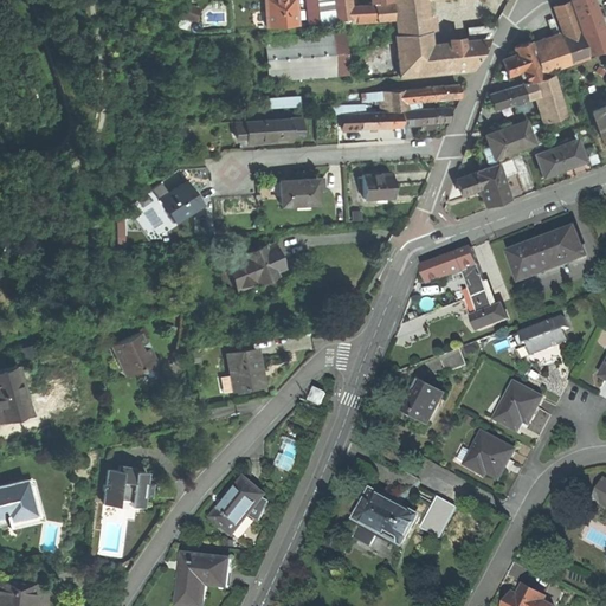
[(264,0),(268,26),(296,24),(292,0),(264,0)]
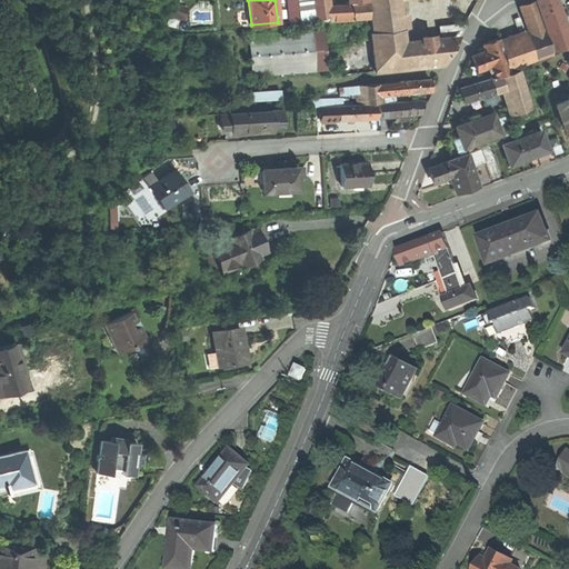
[(287,0),(289,12),(298,11),(296,0),(287,0)]
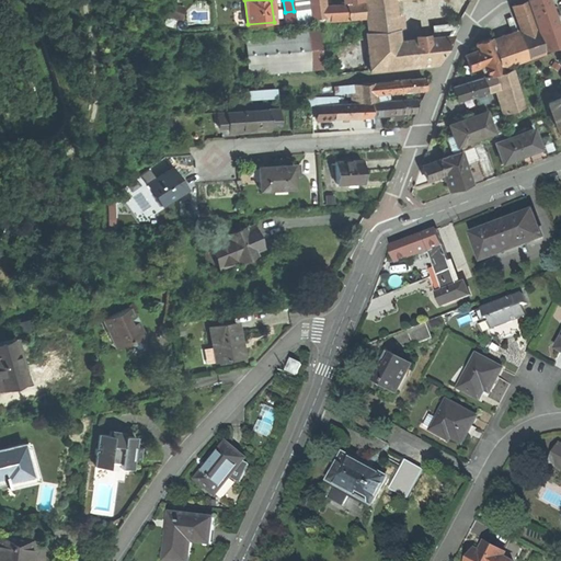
[(305,0),(292,0),(294,11),(295,21),(308,20),(307,8),(306,8),(305,0)]
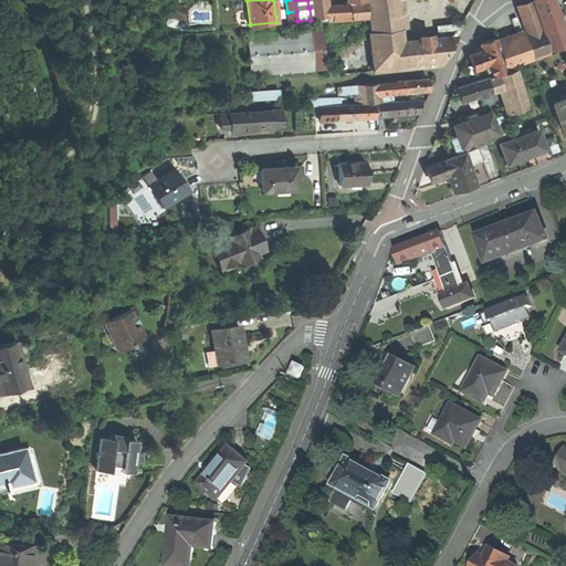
[(370,32),(398,29),(396,16),(394,0),(366,0),(370,32)]
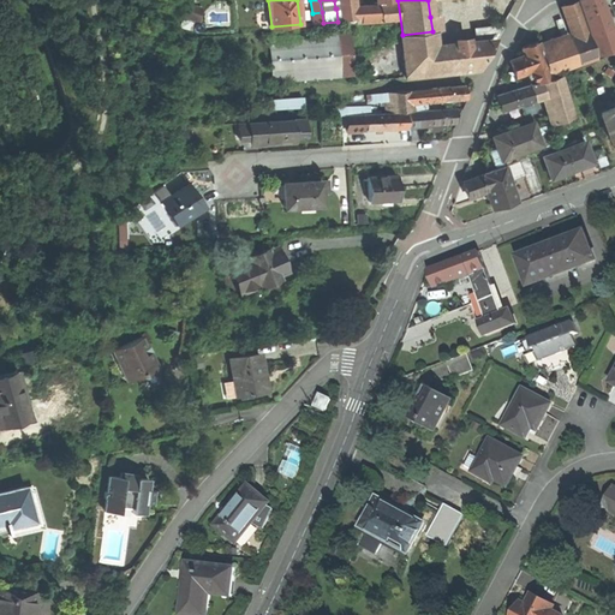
[(579,0),(598,54),(614,48),(614,46),(598,0),(579,0)]
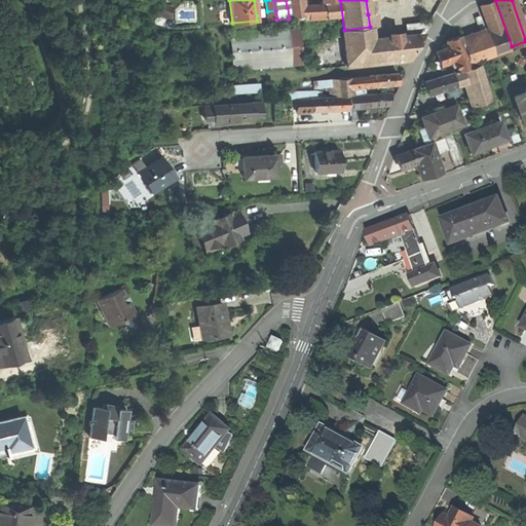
[(481,5),(490,31),(501,27),(492,1),(481,5)]
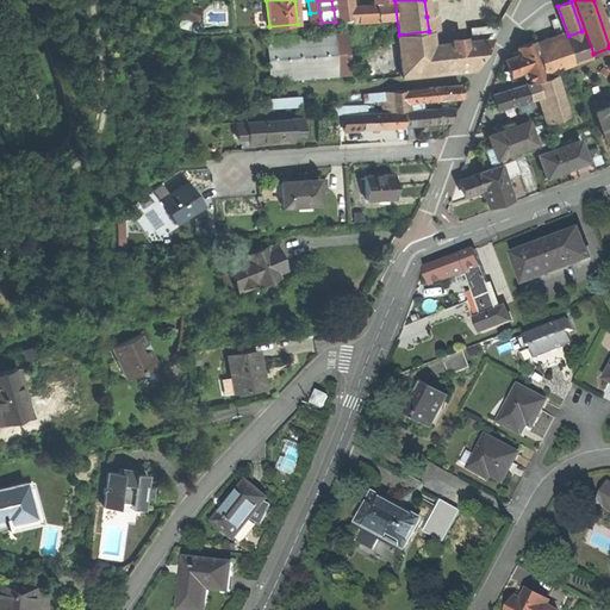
[(190,2),(186,16),(200,19),(204,6),(190,2)]
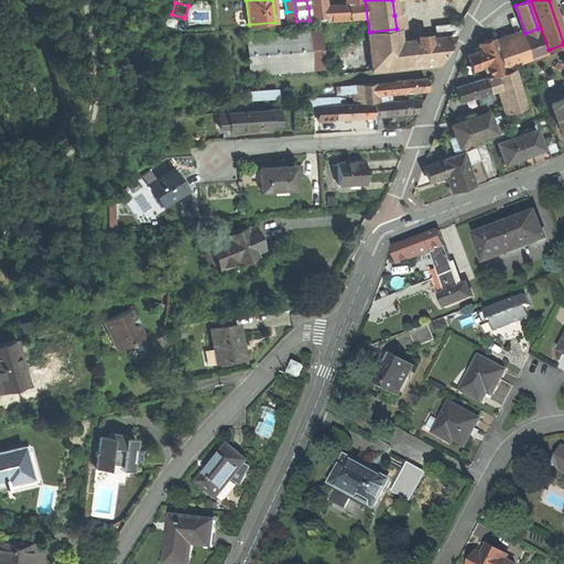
[(345,4),(329,7),(331,17),(325,18),(326,21),(355,18),(353,3),(345,4)]
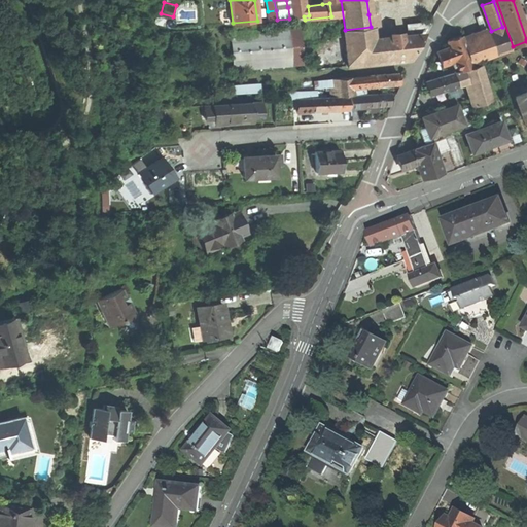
[(339,3),(329,3),(331,16),(340,15),(339,3)]
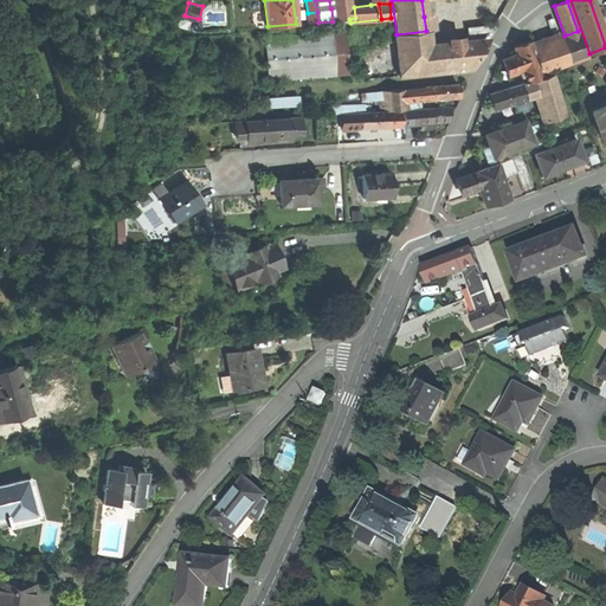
[(354,7),(348,6),(331,8),(333,21),(349,19),(355,18),(354,7)]
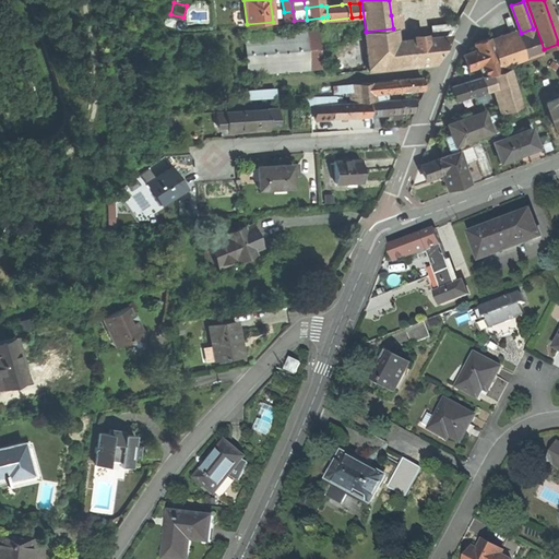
[(400,14),(391,15),(393,28),(401,27),(400,14)]
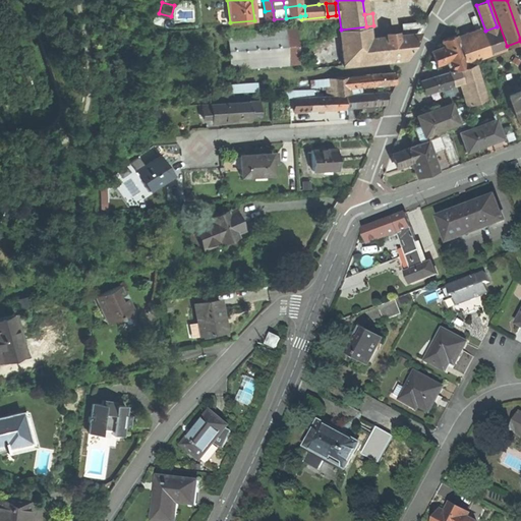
[(402,23),(403,38),(417,36),(425,20),(402,23)]
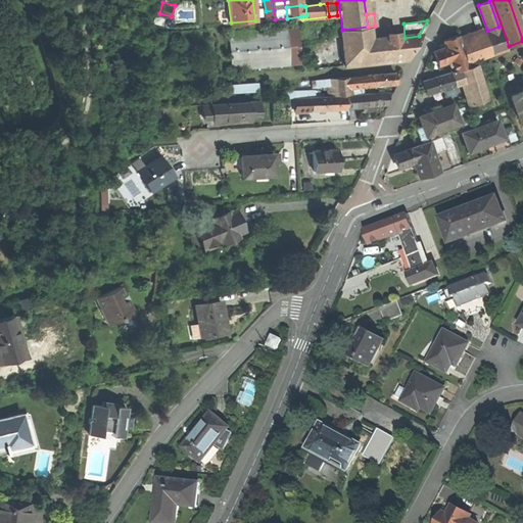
[(297,27),(229,31),(231,68),(299,64),(297,27)]
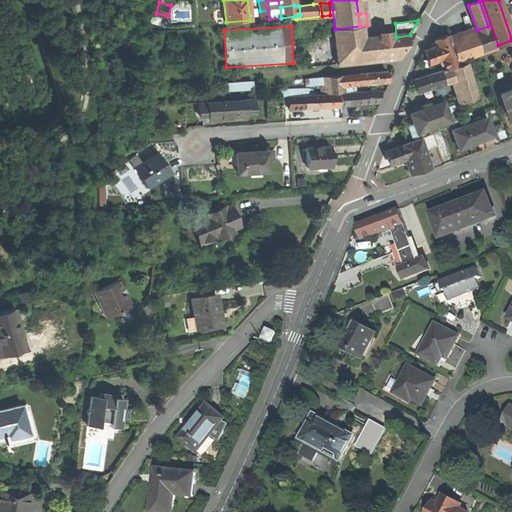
[(361,41),(360,26),(335,29),(333,29),(335,44),(361,41)]
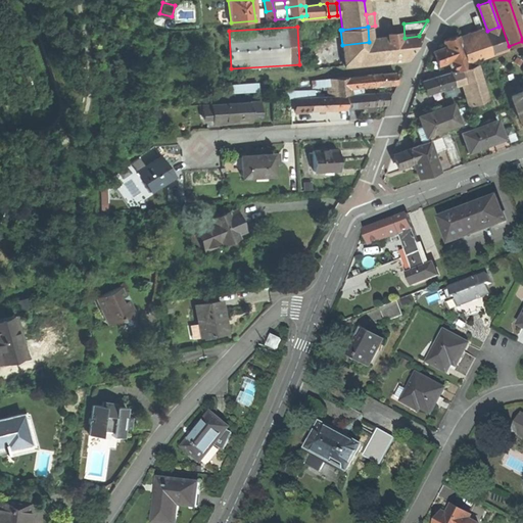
[(483,32),(459,40),(465,56),(467,63),(507,49),(498,27),(487,31),(484,33),(483,32)]
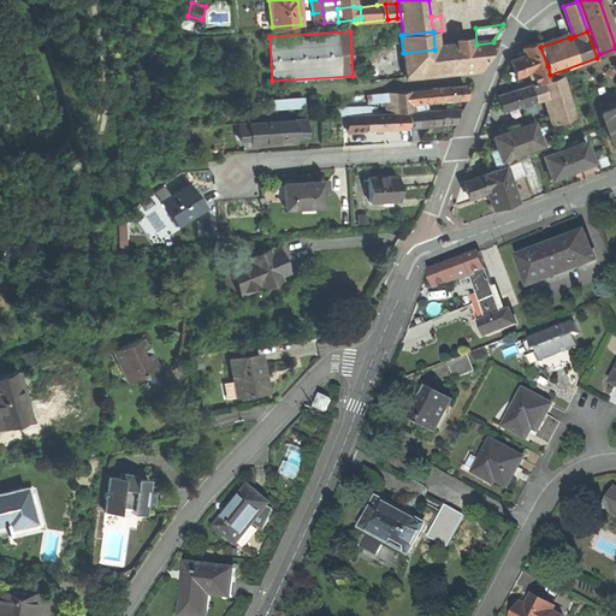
[(477,45),(434,49),(403,53),(407,78),(479,70),(493,42),(477,45)]
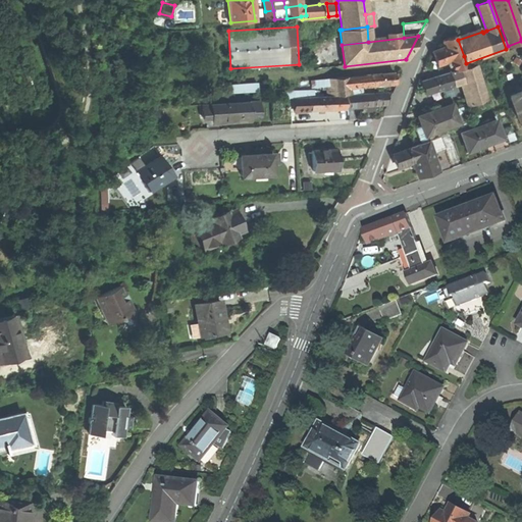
[(445,46),(432,51),(435,58),(437,64),(448,61),(464,56),(458,40),(456,36),(442,40),(445,46)]
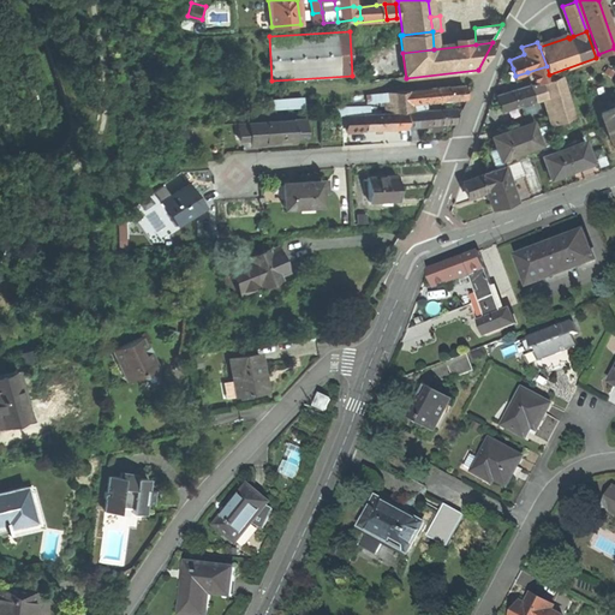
[(549,75),(547,66),(527,72),(531,83),(531,84),(541,82),(551,78),(549,75)]
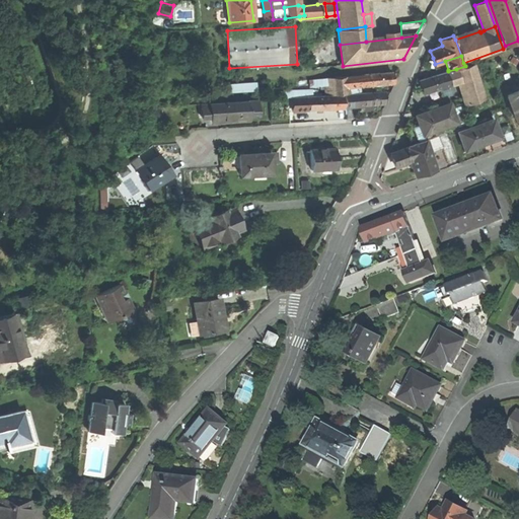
[(465,66),(456,69),(460,81),(467,104),(484,98),(473,64),(465,66)]
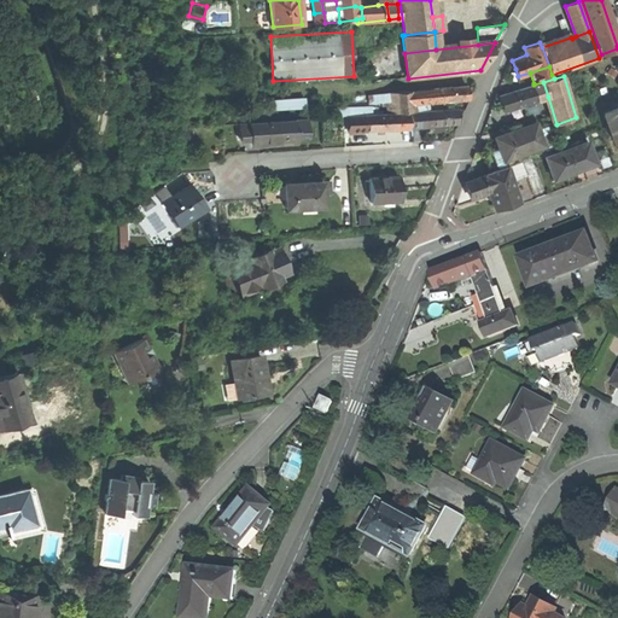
[(532,85),(537,100),(548,97),(543,82),(534,85),(534,83),(532,85)]
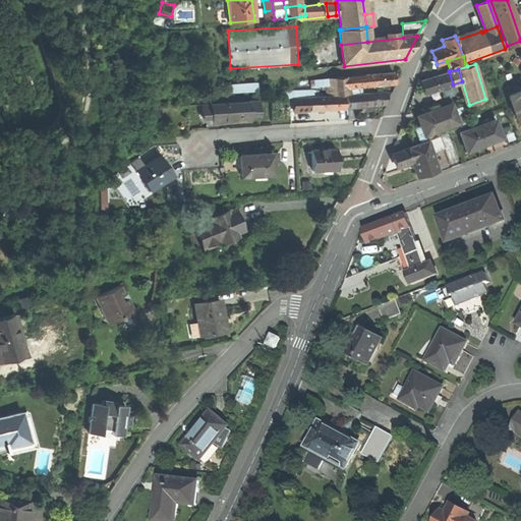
[(393,71),(364,74),(365,84),(394,82),(393,77),(393,71)]
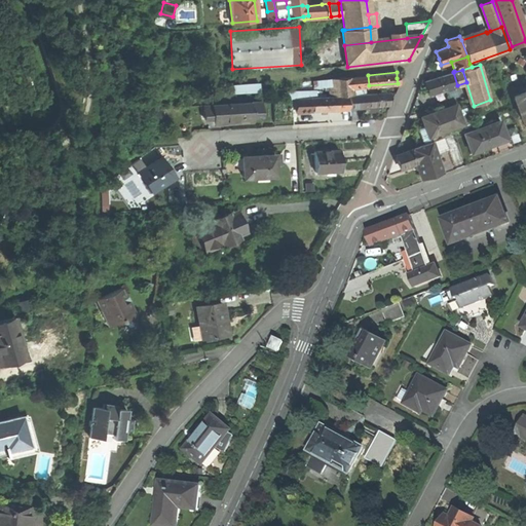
[(426,87),(428,95),(457,85),(453,72),(424,81),(426,87)]
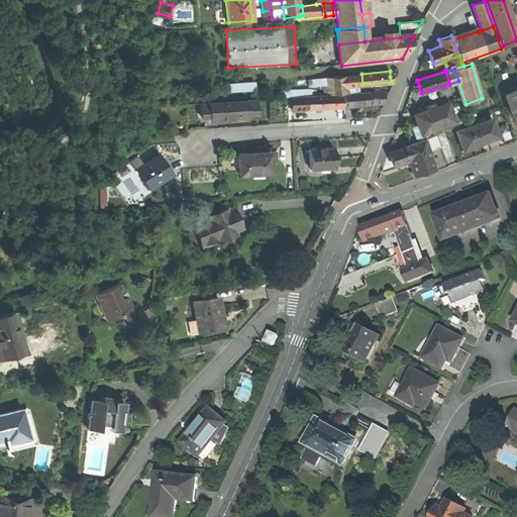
[(362,74),(343,76),(344,84),(363,84),(362,74)]
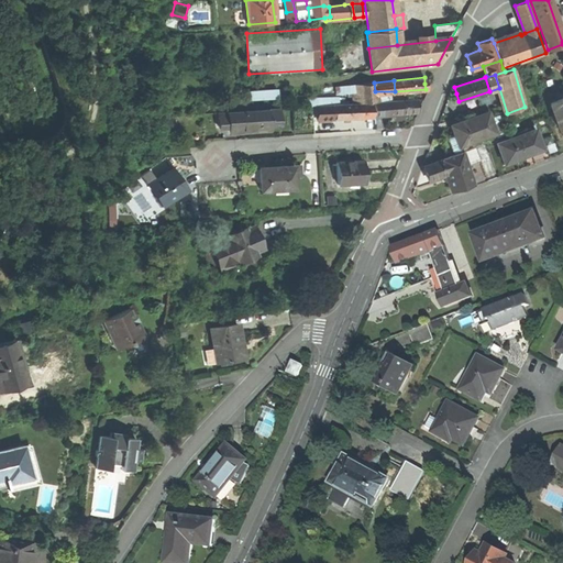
[(375,91),(374,83),(351,84),(352,102),(376,100),(375,91)]
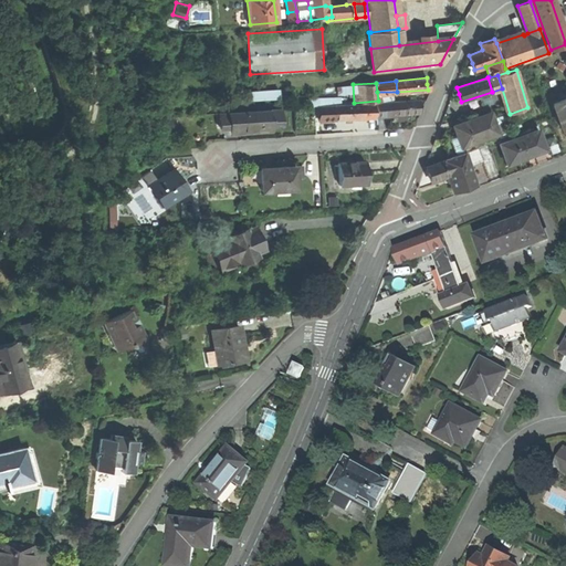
[(281,88),(252,90),(252,98),(282,97),(281,88)]
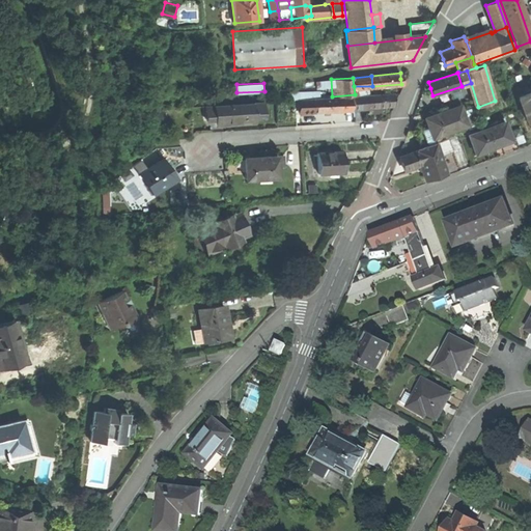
[(530,92),(519,98),(527,122),(528,121),(530,128),(530,92)]
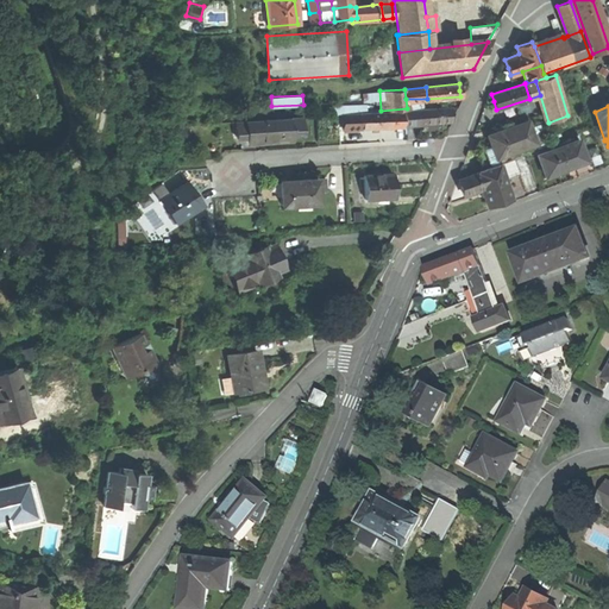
[(450,107),(427,110),(427,118),(428,123),(451,120),(450,107)]
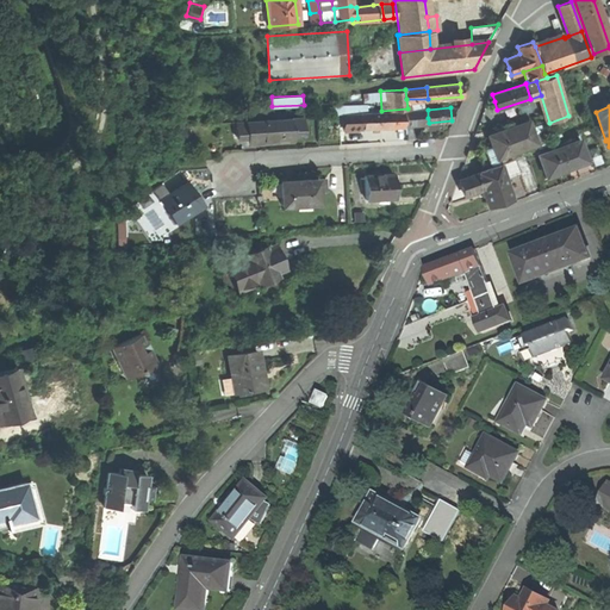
[(425,118),(428,118),(428,110),(428,109),(405,111),(406,125),(417,125),(425,124),(425,123),(425,118)]
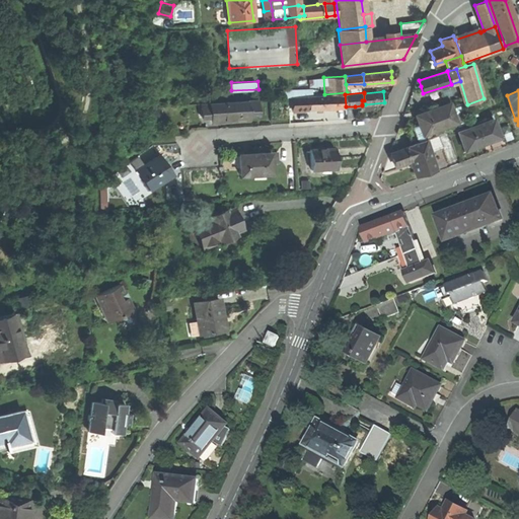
[(318,108),(342,107),(341,94),(305,97),(305,109),(318,108)]
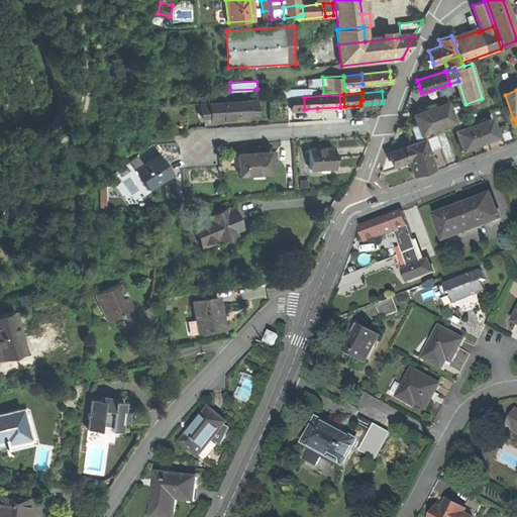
[(291,110),(304,109),(304,97),(291,98),(291,110)]
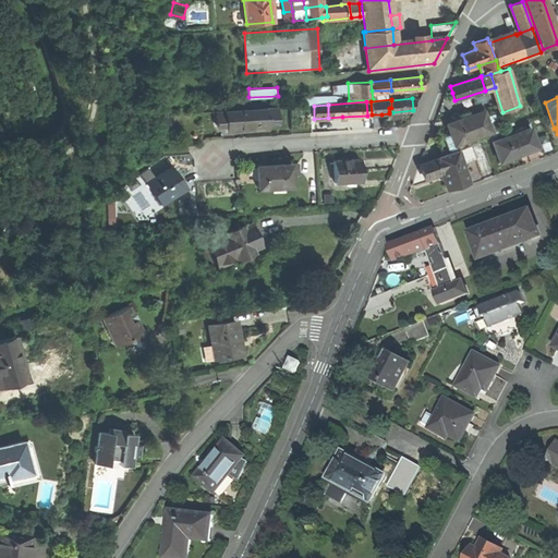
[(275,108),(265,109),(266,120),(276,120),(275,108)]
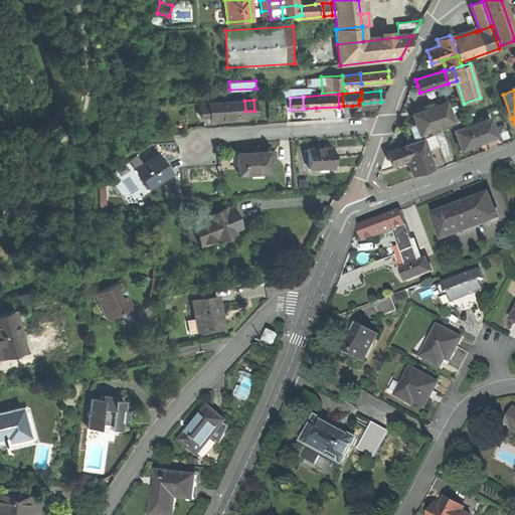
[(208,116),(208,119),(226,118),(245,116),(245,111),(244,101),(207,103),(208,116)]
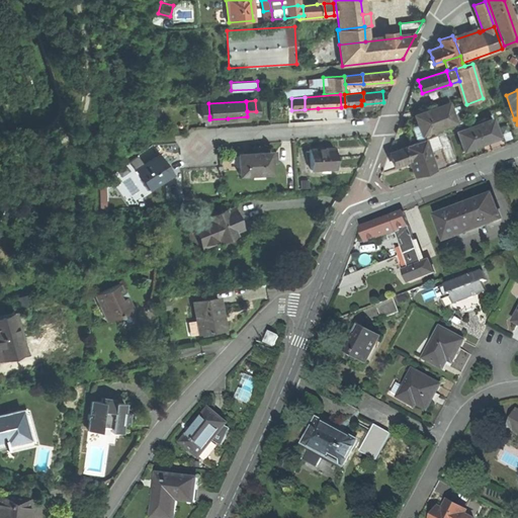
[(201,117),(209,116),(208,103),(200,104),(201,117)]
